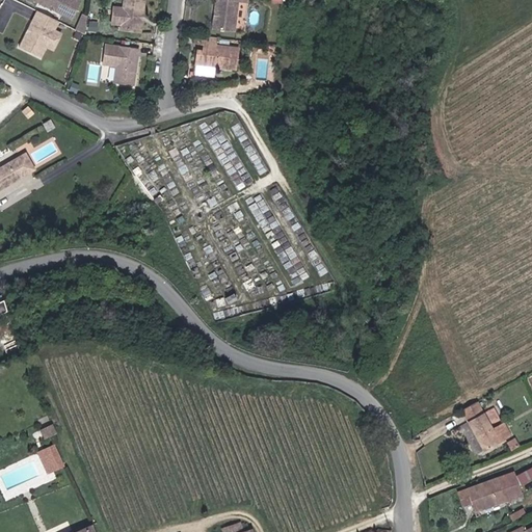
[(73,21),(82,2),(78,0),(40,0),(38,3),(73,21)]
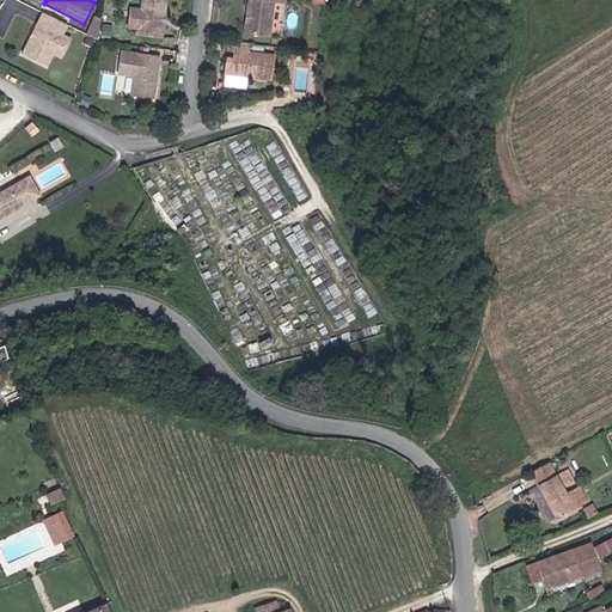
[(144,0),(144,8),(132,7),(129,26),(141,29),(140,34),(164,37),(167,0),(144,0)]
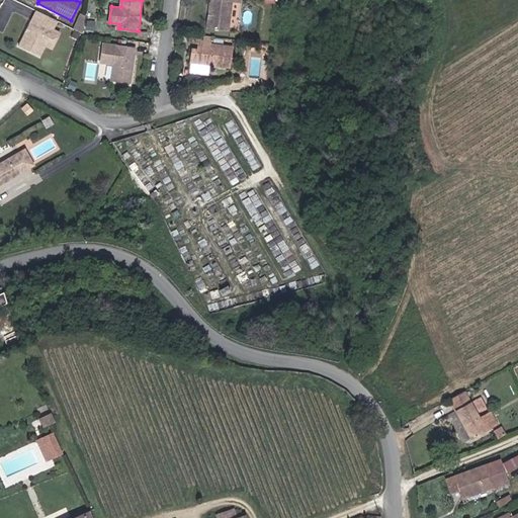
[(243,1),(243,0),(209,0),(208,13),(210,13),(209,18),(207,18),(206,27),(229,30),(232,0),(243,1)]
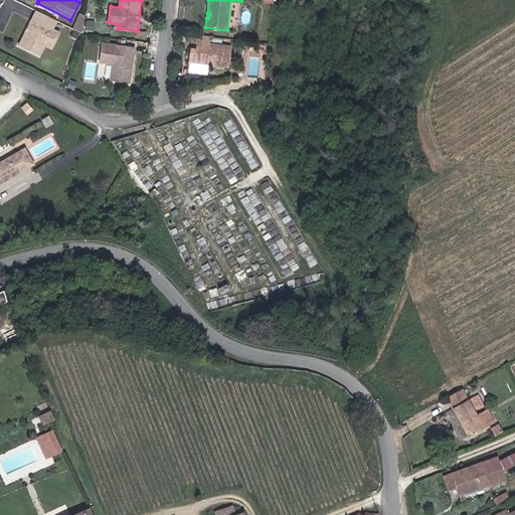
[(56,20),(37,11),(32,19),(30,19),(17,45),(38,55),(43,45),(51,29),(56,20)]
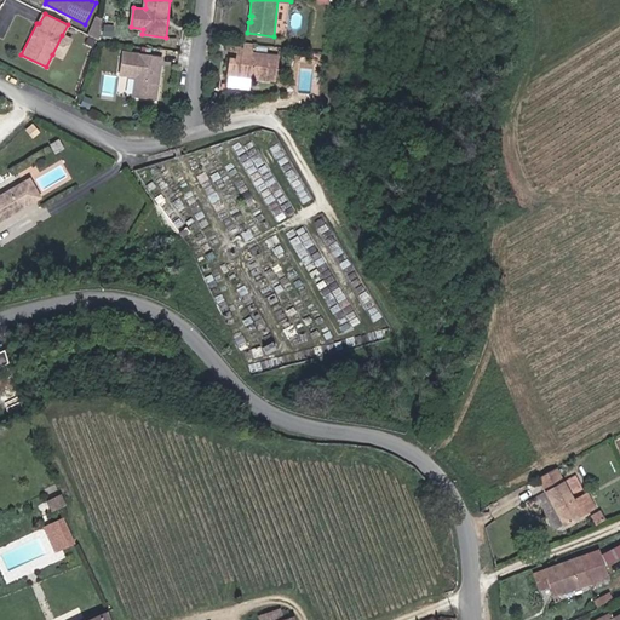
[(93,16),(92,35),(101,36),(103,17),(93,16)]
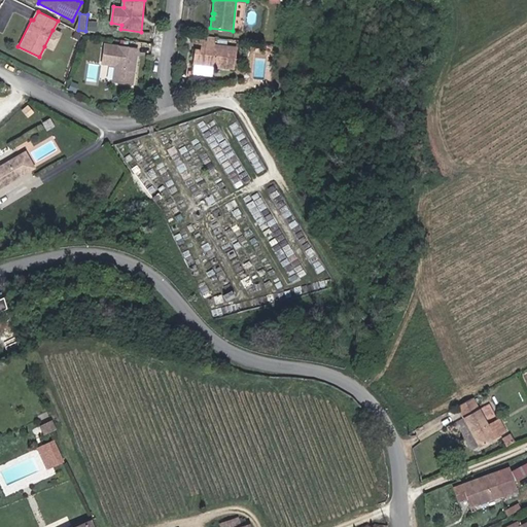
[(59,33),(53,30),(44,46),(50,49),(59,33)]
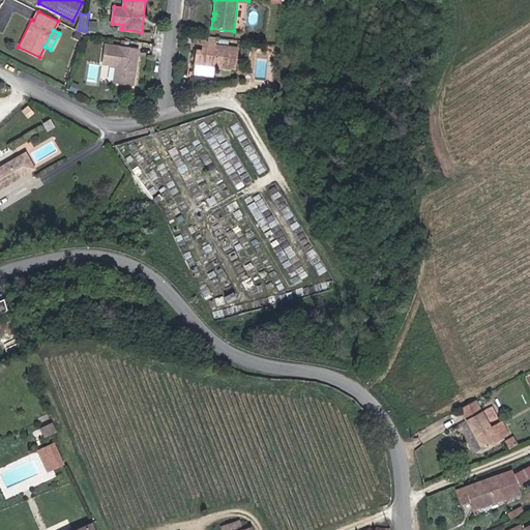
[(231,66),(238,67),(240,49),(218,47),(219,38),(203,36),(202,45),(205,46),(204,53),(197,52),(196,65),(230,69),(231,66)]
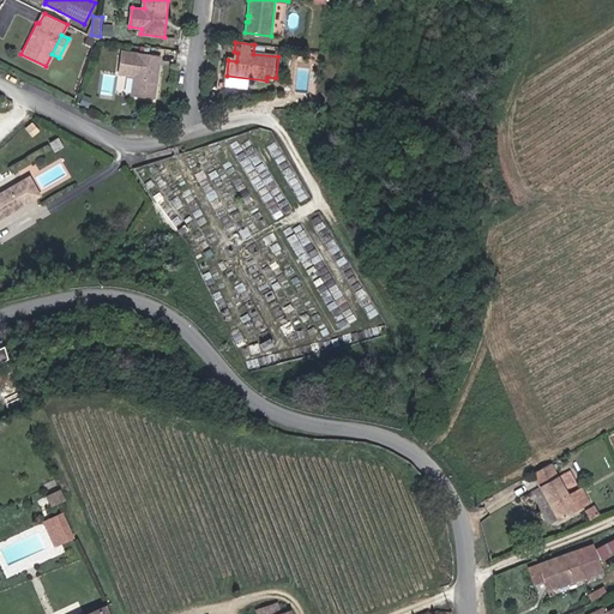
[(155,97),(161,55),(122,50),(119,73),(134,74),(132,94),(155,97)]
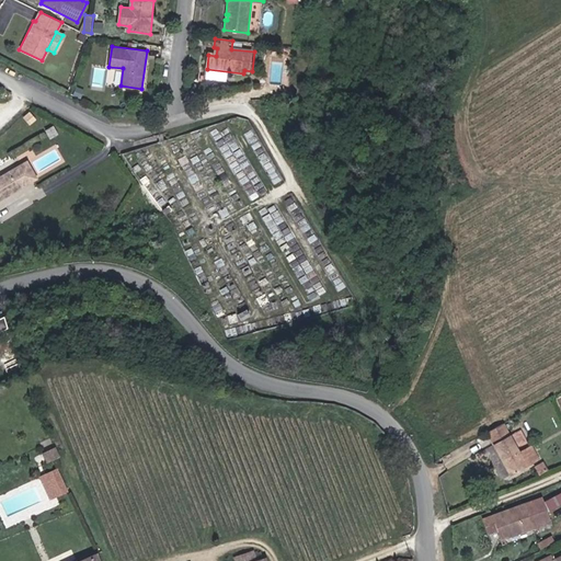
[(31,125),(37,118),(32,113),(25,119),(31,125)]
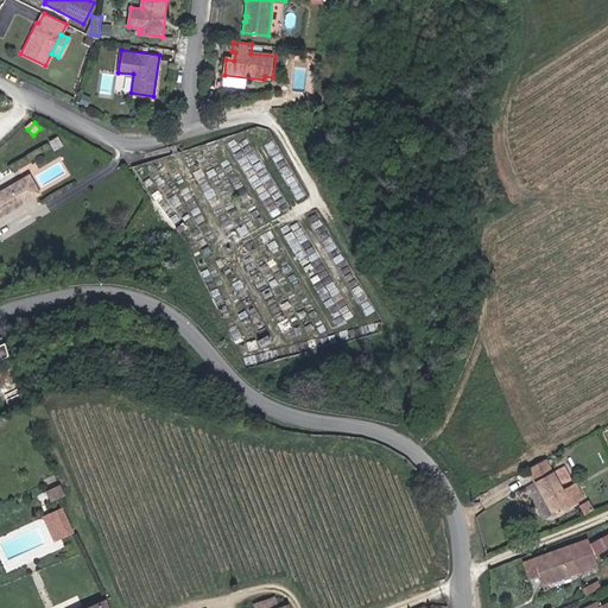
[(64,144),(59,137),(51,141),(56,149),(64,144)]
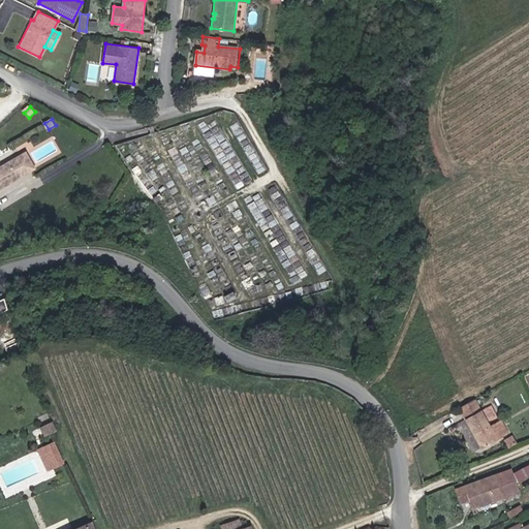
[(0,188),(27,173),(18,156),(0,165),(0,188)]
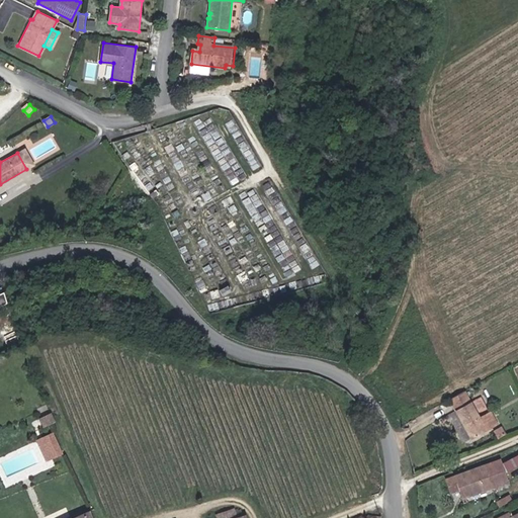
[(467,391),(451,398),(472,439),(498,426),(492,413),(482,418),(467,391)]
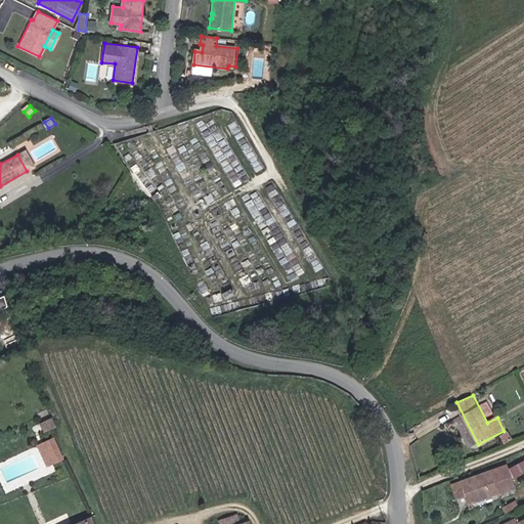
[(40,422),(43,430),(55,425),(51,417),(40,422)]
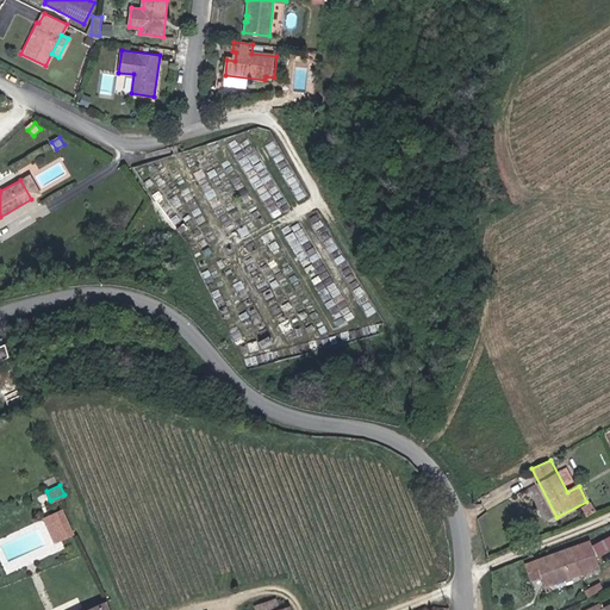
[(54,542),(75,533),(63,506),(42,516),(54,542)]
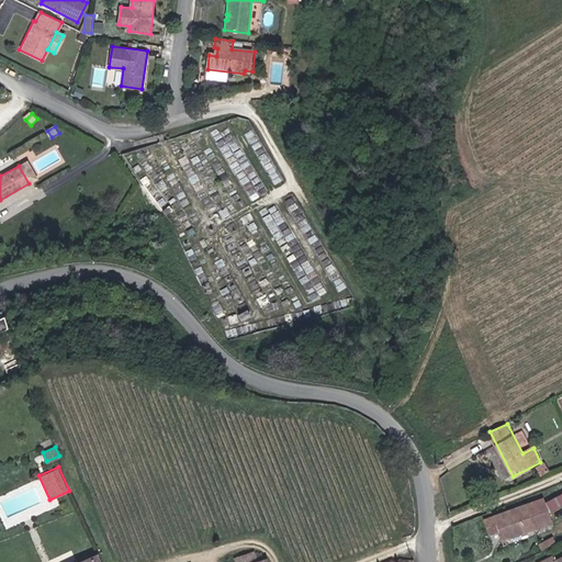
[(549,509),(561,503),(561,491),(543,499),(549,509)]
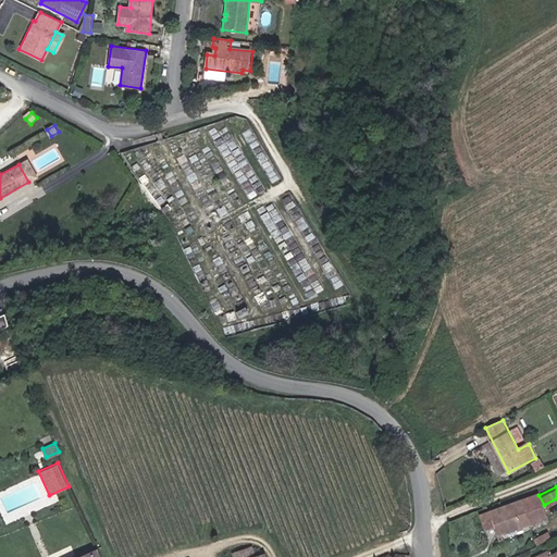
[(498,524),(503,534),(547,517),(539,493),(481,515),(486,530),(498,524)]
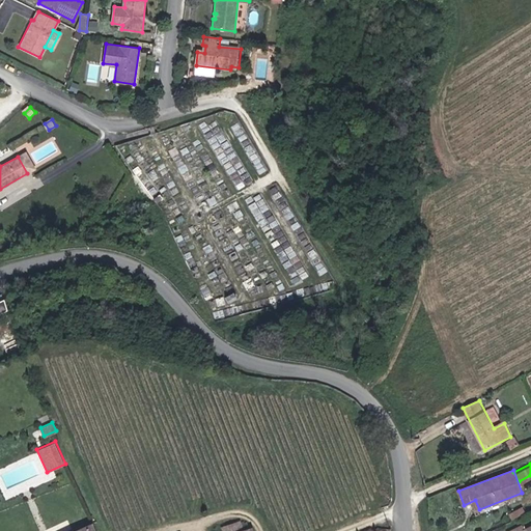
[(509,514),(512,521),(524,514),(521,509),(509,514)]
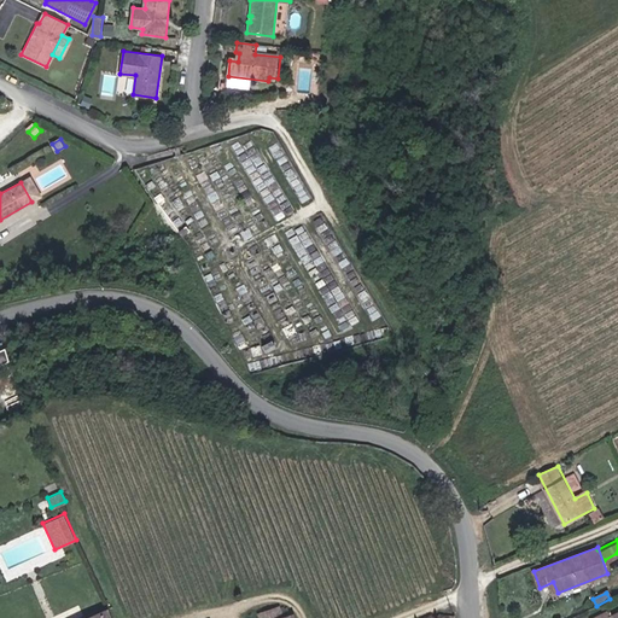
[(292,617),(291,612),(286,614),(283,605),(256,614),(257,617),(292,617)]
